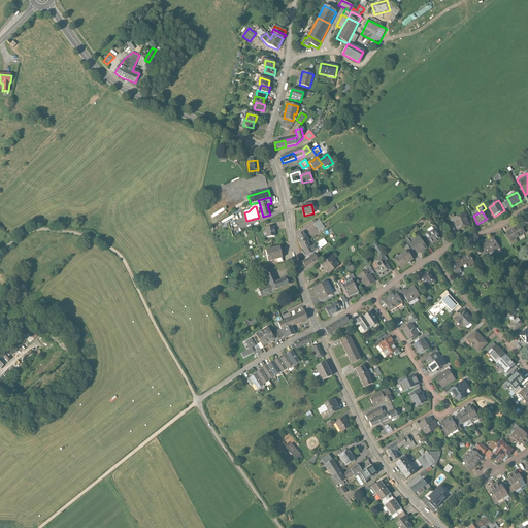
[(222,212),(210,221),(212,224),(224,216),(222,212)]
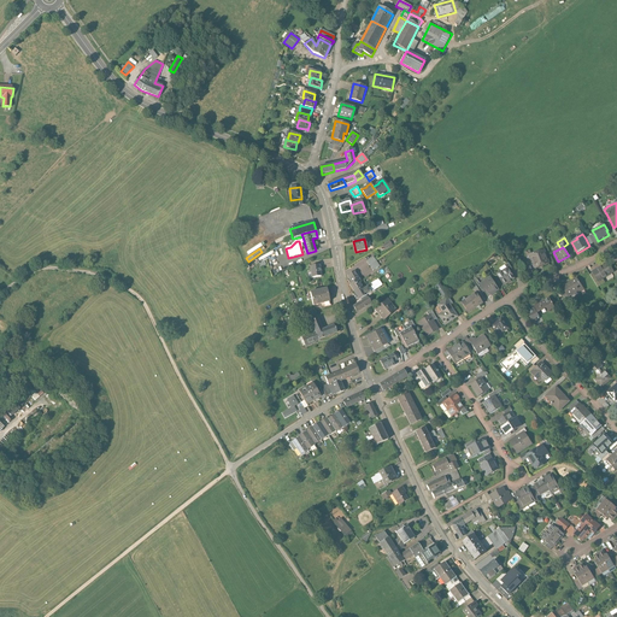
[(548,264),(544,251),(529,256),(535,270),(548,264)]
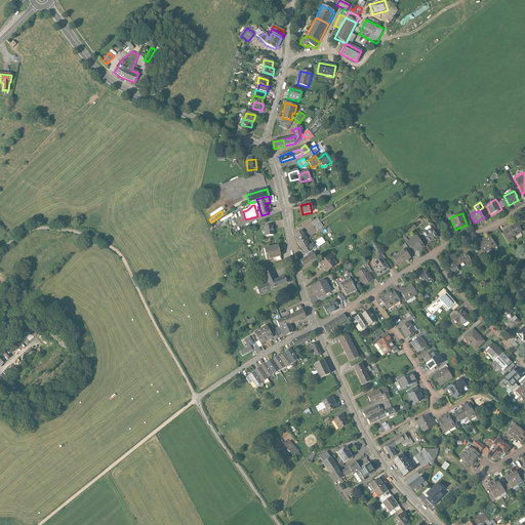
[(323,227),(320,221),(314,226),(317,231),(323,227)]
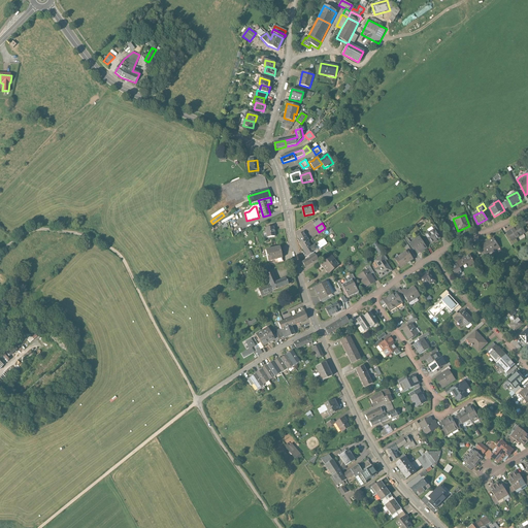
[(273,227),(265,228),(266,238),(275,237),(273,227)]
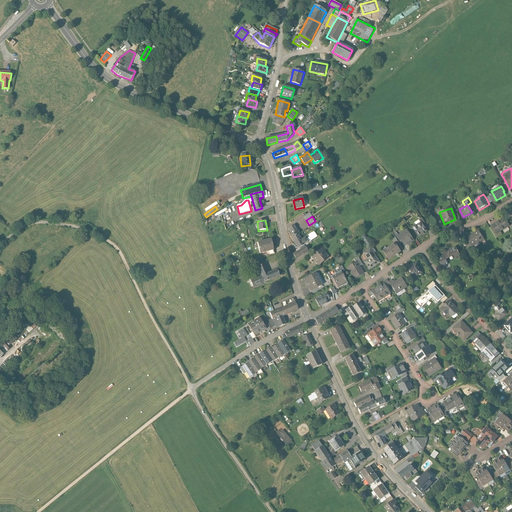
[(508,229),(502,220),(496,224),(495,224),(491,226),(492,228),(497,235),(497,236),(501,234),(508,229)]
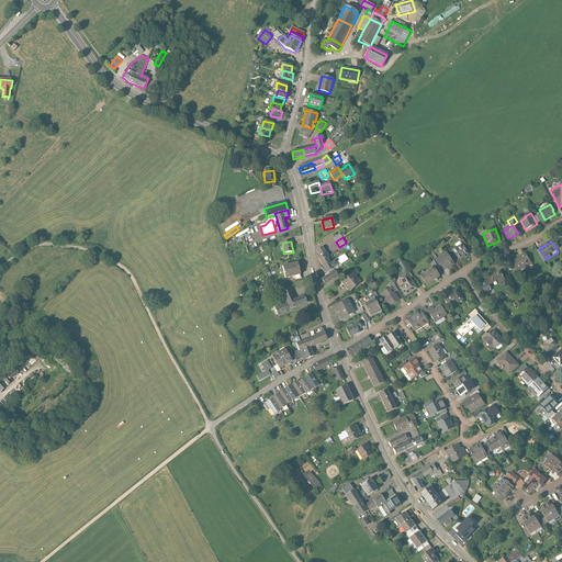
[(485,250),(483,244),(476,246),(479,253),(485,250)]
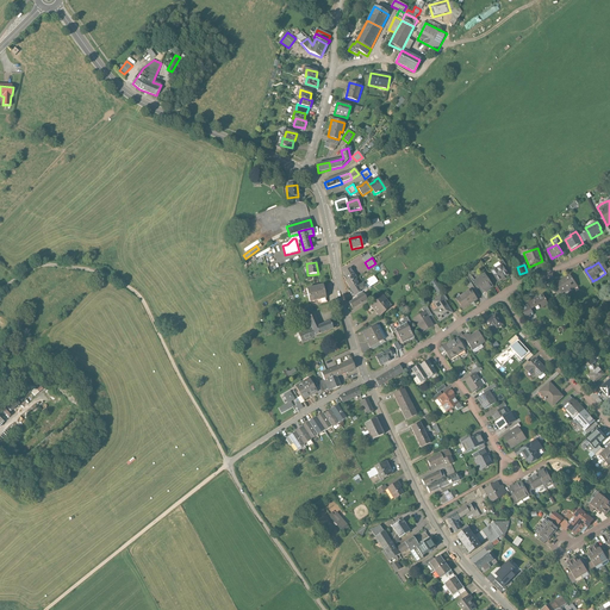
[(505,272),(502,266),(491,273),(498,282),(498,284),(509,277),(505,272)]
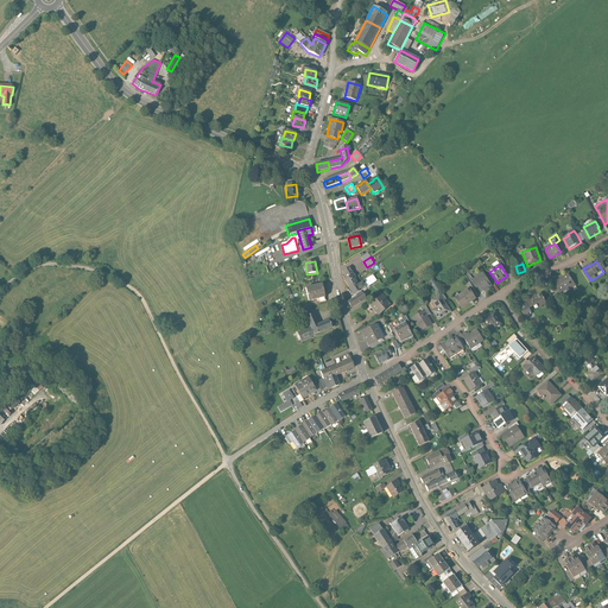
[(344,282),(349,289),(358,283),(355,279),(356,278),(349,267),(342,272),(347,279),(344,282)]
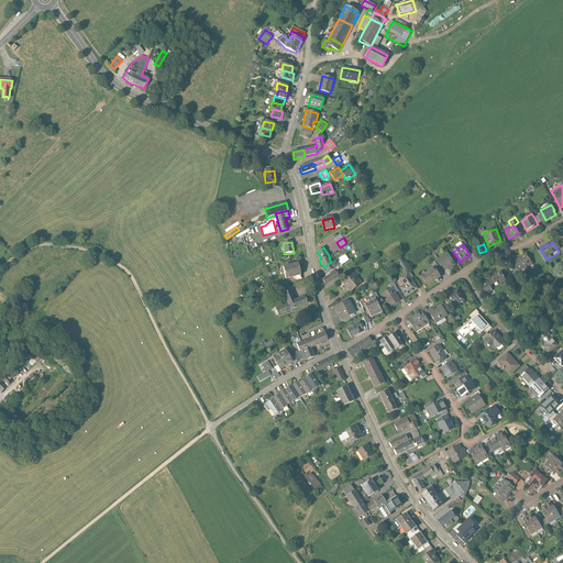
[(448,254),(438,261),(442,267),(443,266),(446,269),(454,264),(448,254)]
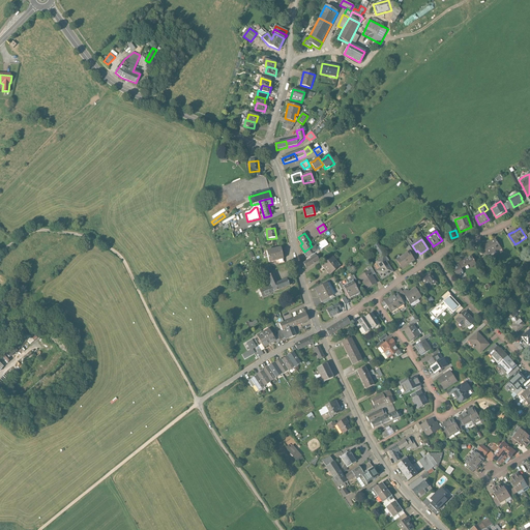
[(502,249),(495,239),(482,247),(482,248),(488,256),(489,256),(496,251),(497,253),(502,249)]
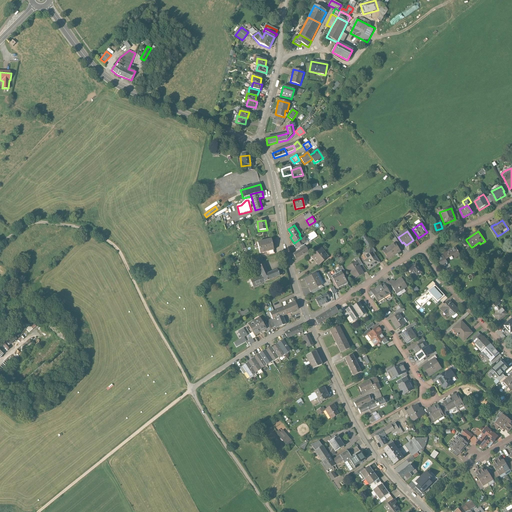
[(314,232),(305,238),(308,243),(317,237),(314,232)]
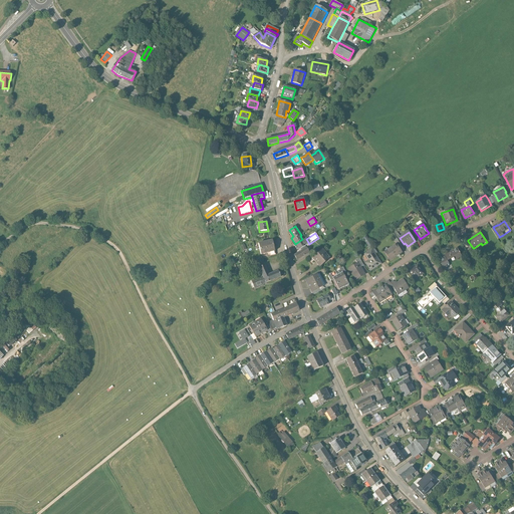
[(363,239),(370,250),(373,248),(366,237),(363,239)]
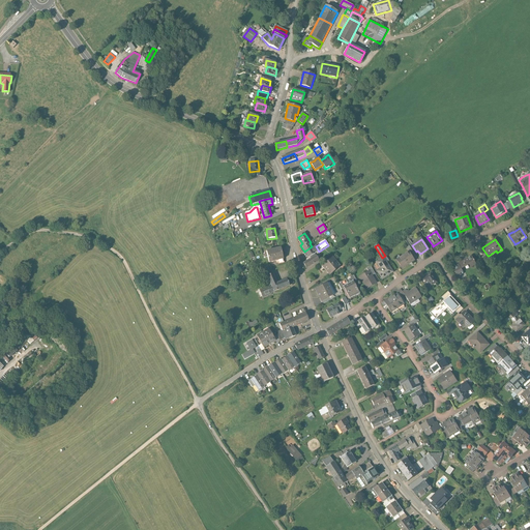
[(312,246),(304,252),(310,260),(312,259),(316,256),(315,255),(319,252),(316,246),(313,248),(312,246)]
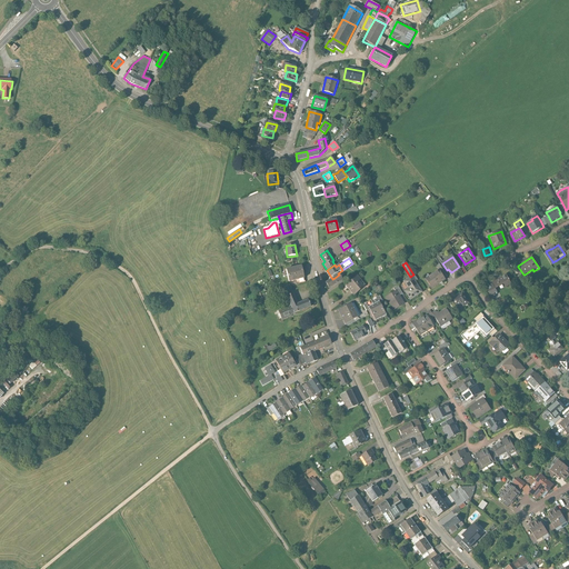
[(302,267),(286,270),(289,282),(296,281),(305,279),(302,267)]
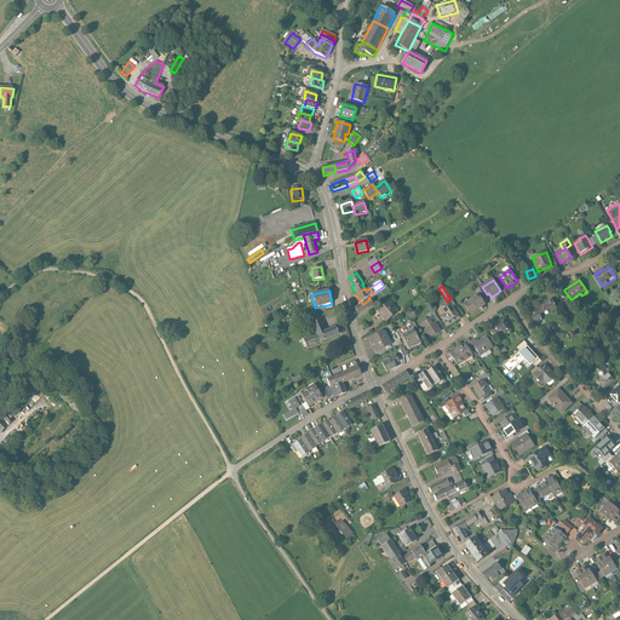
[(570,299),(564,291),(562,292),(570,304),(574,303),(572,299),(570,299)]
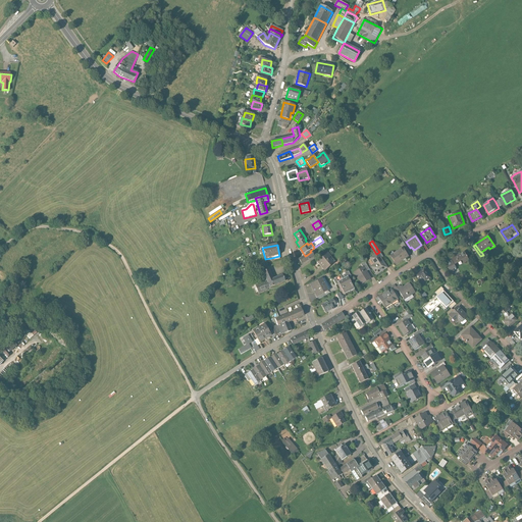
[(403,248),(390,256),(397,265),(409,257),(408,255),(403,248)]
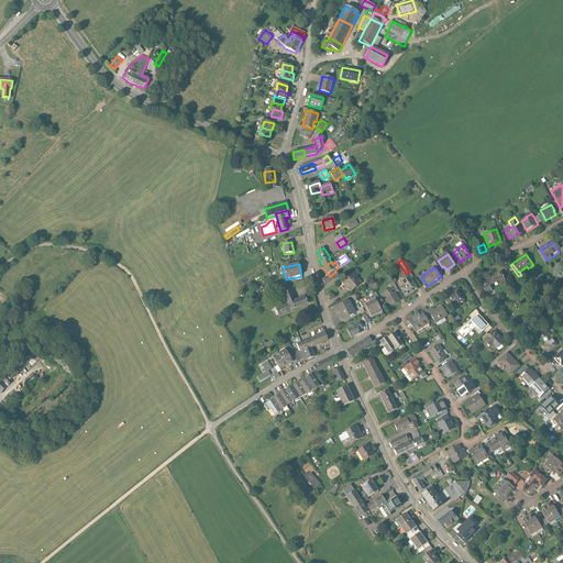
[(353,273),(341,284),(350,294),(362,283),(353,273)]
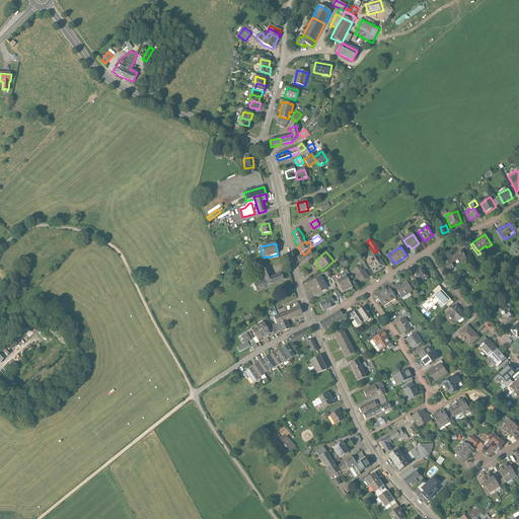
[(466,261),(461,251),(449,258),(450,260),(443,264),(446,269),(452,265),(459,261),(461,263),(466,261)]
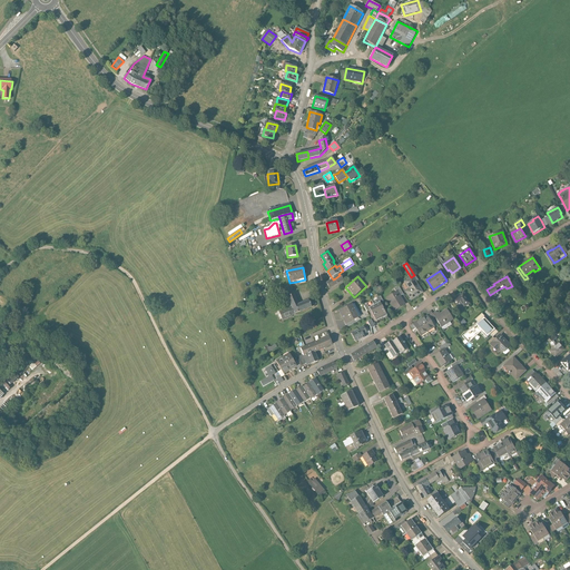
[(416,283),(413,277),(412,278),(404,283),(409,290),(405,292),(411,301),(423,293),(416,283)]
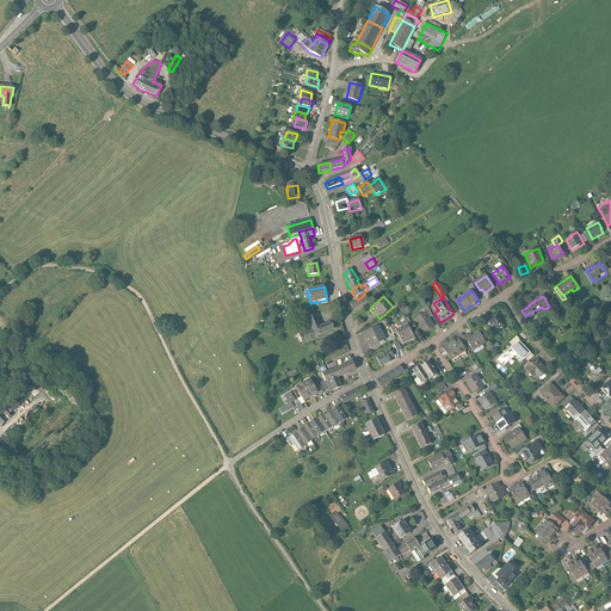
[(363,304),(359,298),(357,300),(350,304),(353,310),(363,304)]
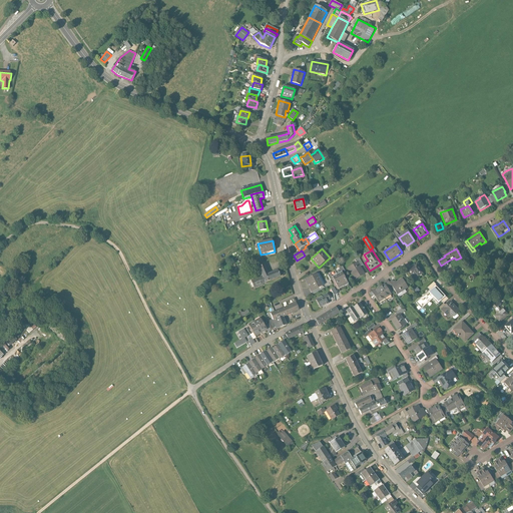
[(255,261),(259,268),(265,266),(262,259),(255,261)]
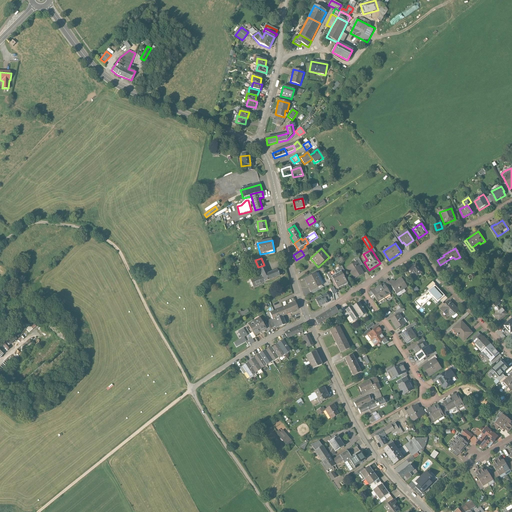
[(359,267),(356,262),(347,268),(355,280),(363,274),(359,267)]
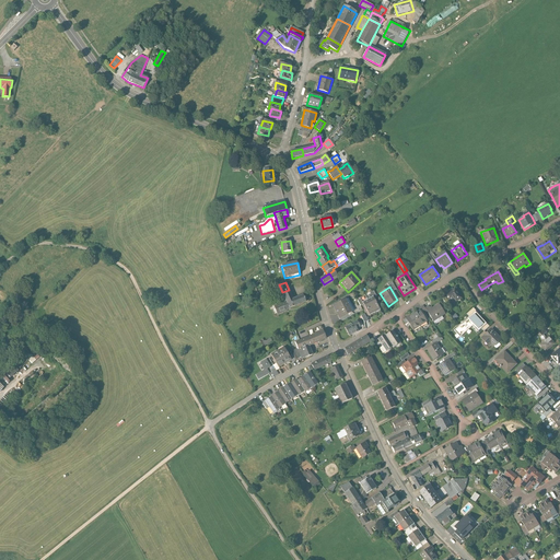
[(462,300),(455,289),(445,295),(451,303),(454,301),(456,303),(462,300)]
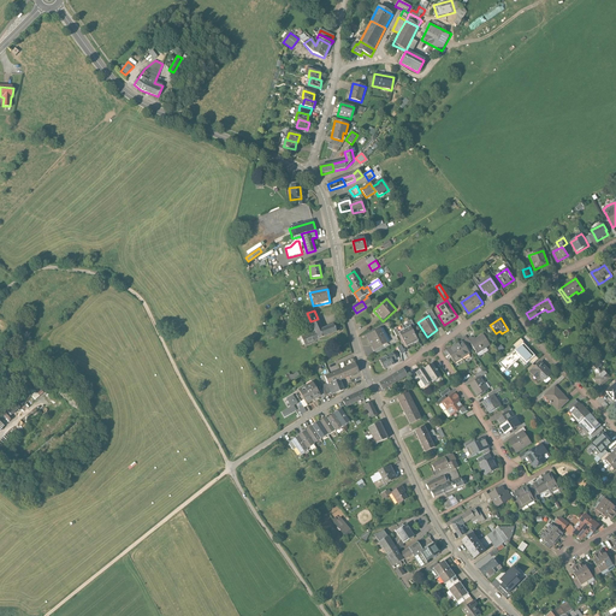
[(315,332),(323,330),(318,319),(311,321),(315,332)]
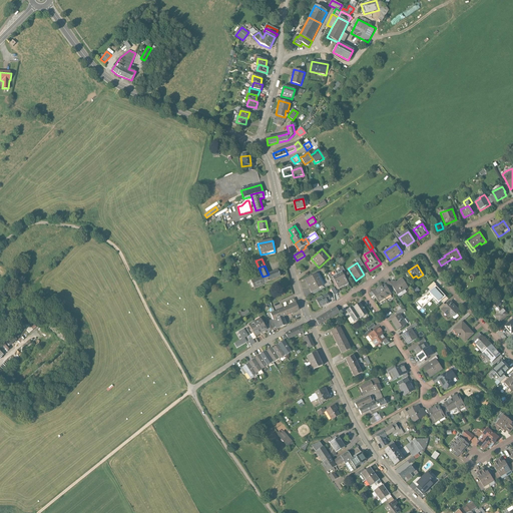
[(260,277),(250,281),(254,290),(263,286),(263,285),(281,278),(278,271),(269,275),(263,277),(260,278),(260,277)]
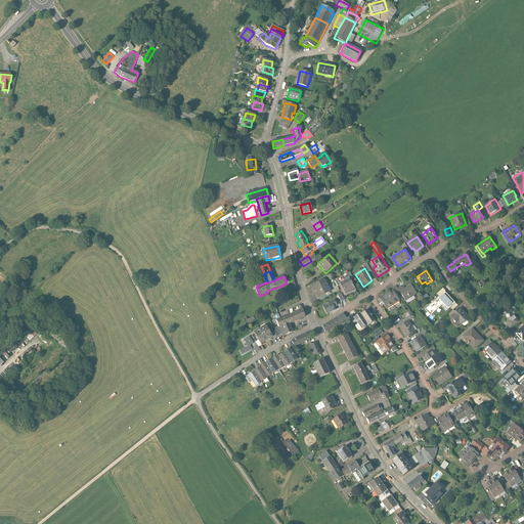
[(350,282),(349,279),(348,279),(344,281),(351,294),(355,292),(350,282)]
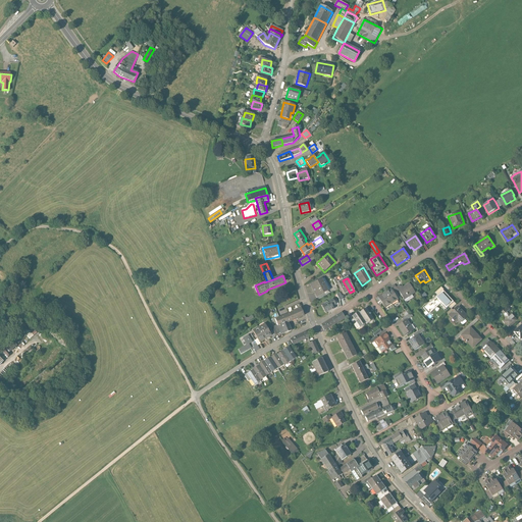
[(328,292),(322,279),(310,285),(316,298),(317,297),(324,294),(328,292)]
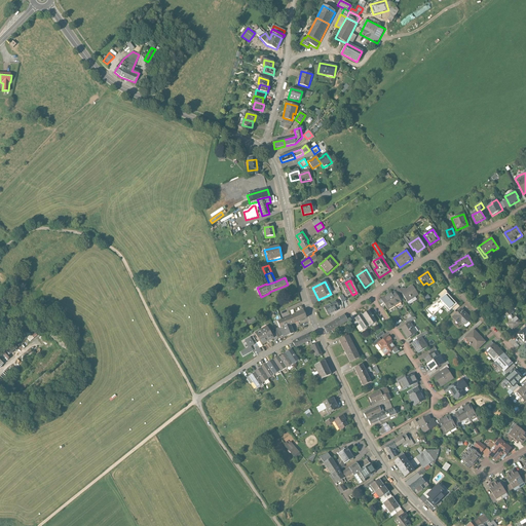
[(352,295),(345,283),(341,285),(342,289),(347,298),(352,295)]
